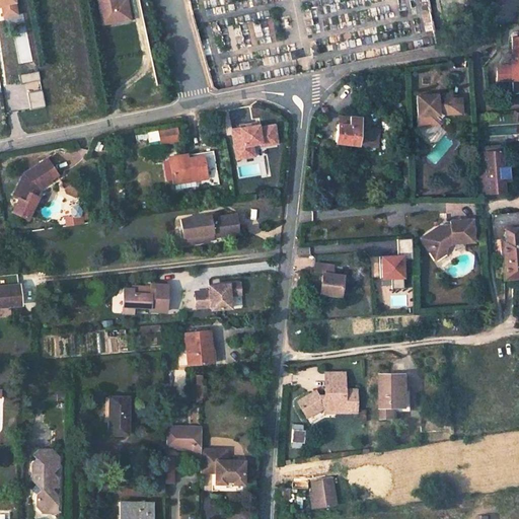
[(0,0),(0,2),(0,3),(3,15),(16,13),(13,0),(0,0)]
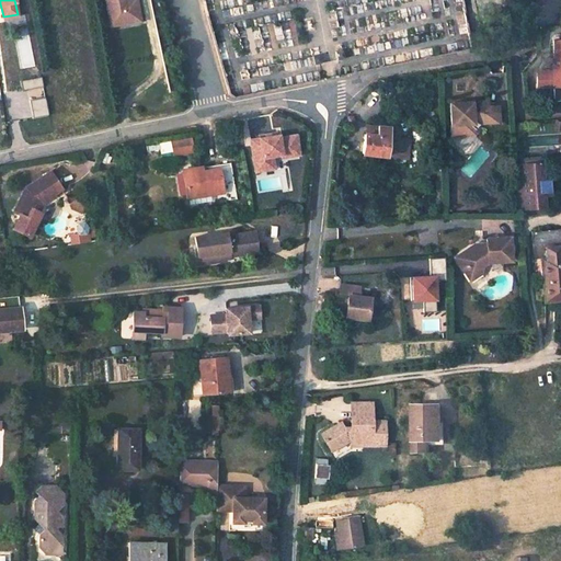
[(101,0),(106,25),(121,23),(122,30),(137,26),(134,4),(126,6),(123,7),(122,1),(122,0),(101,0)]
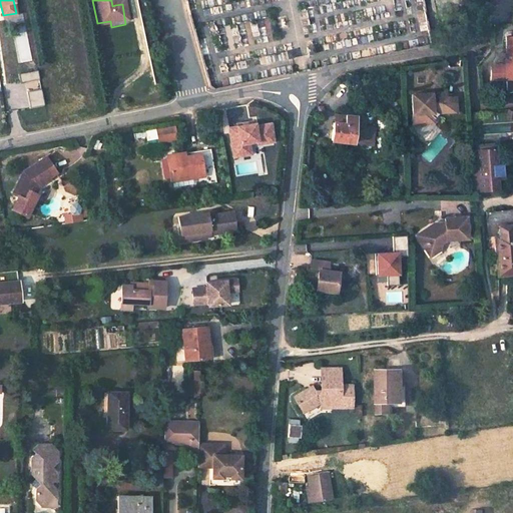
[(110,21),(97,23),(98,29),(111,27),(110,21)]
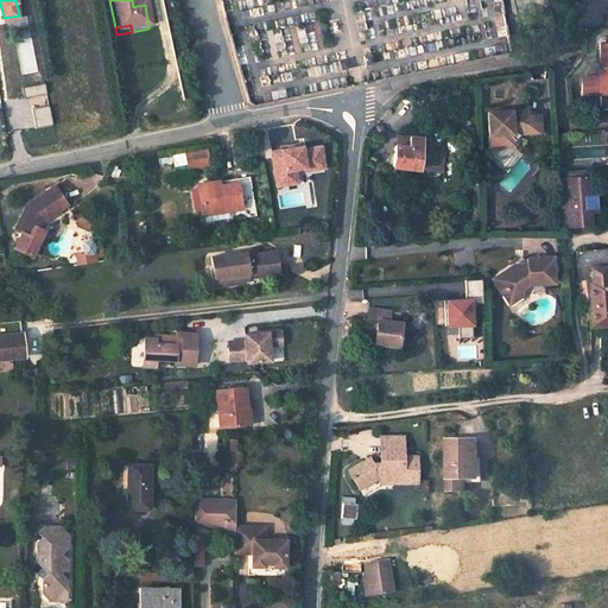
[(607,39),(600,39),(600,58),(599,58),(599,74),(582,74),(583,90),(600,90),(600,87),(607,87),(607,39)]
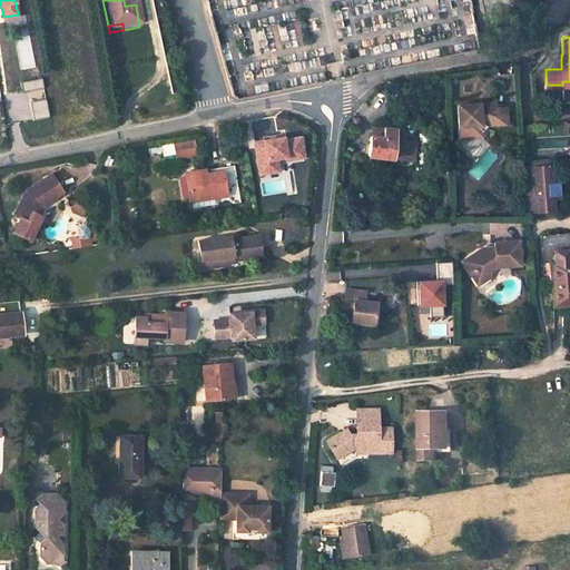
[(45,89),(42,78),(21,82),(23,92),(45,89)]
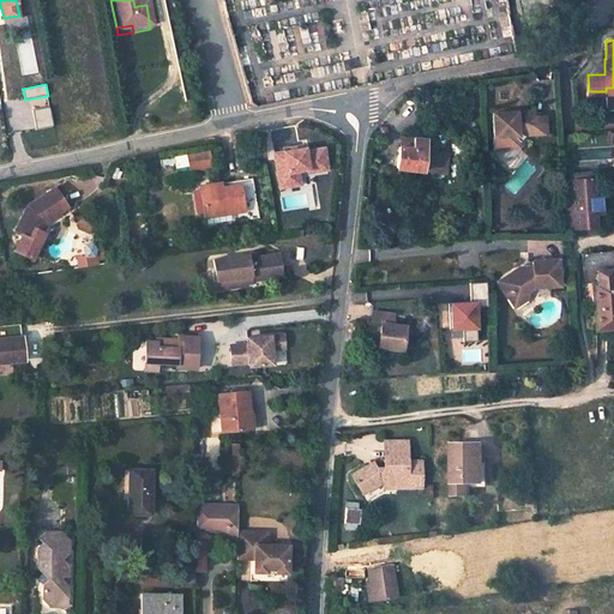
[(54,126),(49,107),(32,110),(36,130),(54,126)]
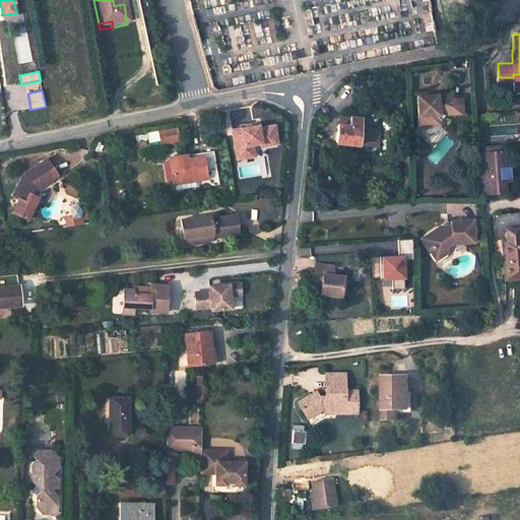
[(435,113),(440,108),(447,108),(448,113),(463,112),(463,96),(453,96),(453,91),(443,91),(443,96),(440,96),(440,91),(418,92),(419,118),(425,118),(425,122),(435,122),(435,113)]
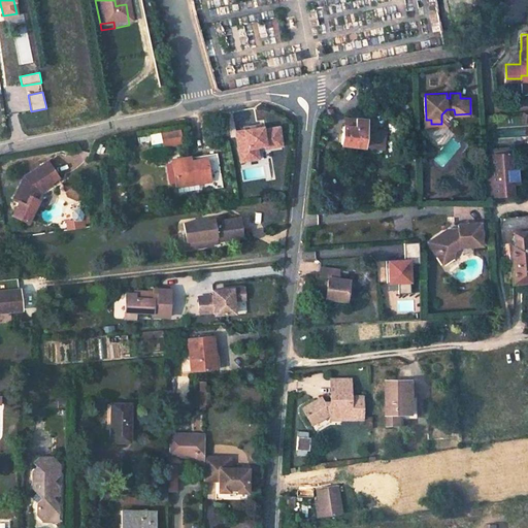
[(332,109),(327,108),(324,113),(326,119),(331,119),(334,113),(332,109)]
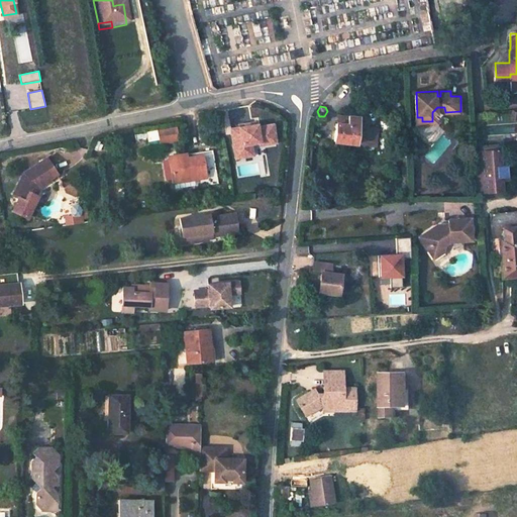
[(437,114),(440,111),(445,112),(444,107),(437,107),(432,112),(432,121),(437,121),(437,114)]
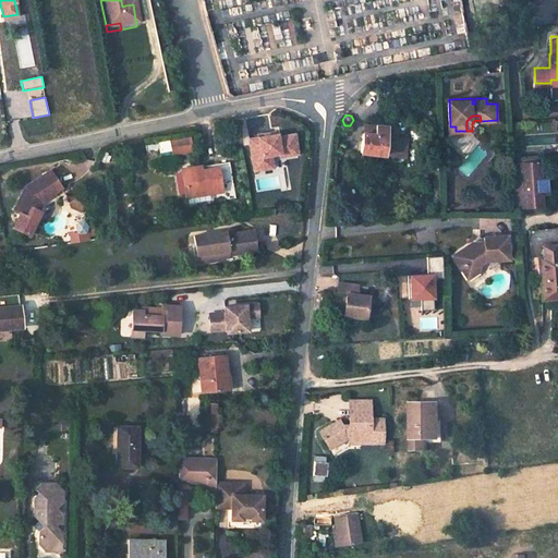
[(399,154),(402,124),(378,122),(377,132),(365,131),(363,152),(399,154)]
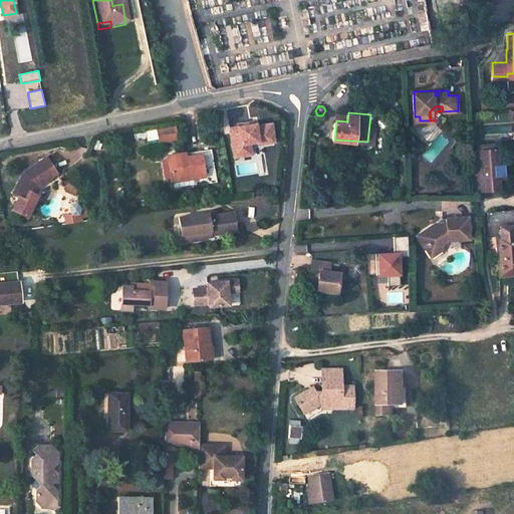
[(255,126),(255,123),(236,126),(237,132),(231,133),(235,152),(251,149),(250,142),(256,141),(257,144),(273,141),(270,123),(255,126)]
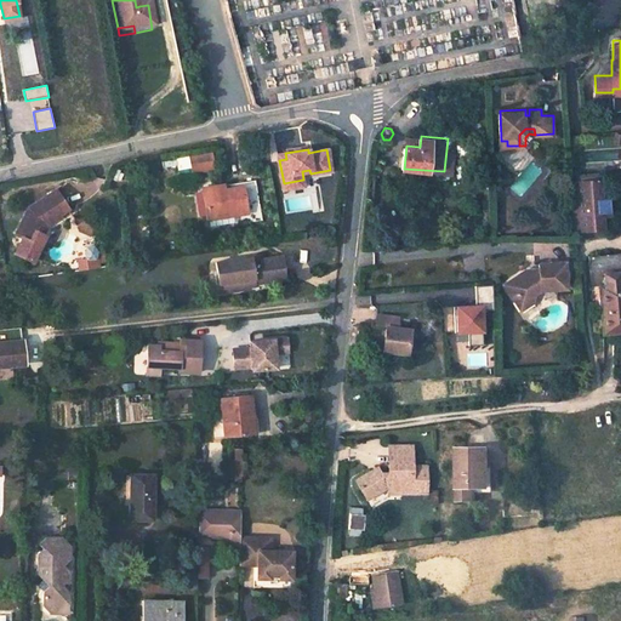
[(211,153),(187,157),(191,172),(214,169),(211,153)]
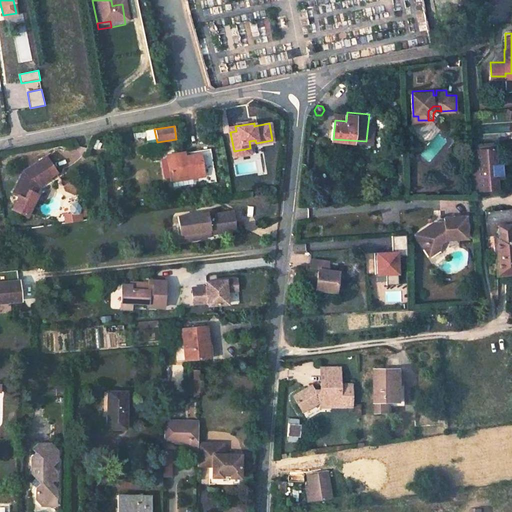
[(501,186),(498,147),(476,149),(478,188),(501,186)]
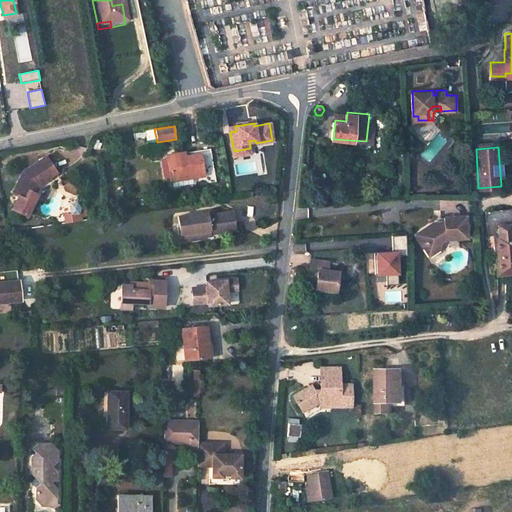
[(250,148),(234,151),(235,156),(251,153),(250,148)]
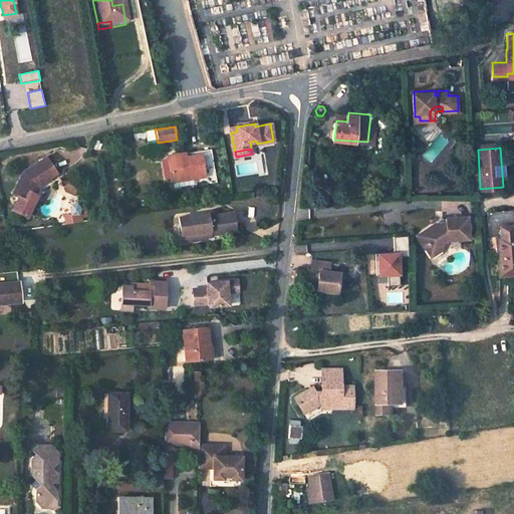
[(25,198),(29,189),(27,188),(30,182),(33,180),(36,184),(48,176),(47,175),(55,169),(45,154),(21,169),(11,191),(17,194),(11,206),(25,213),(31,200),(29,199),(25,198)]
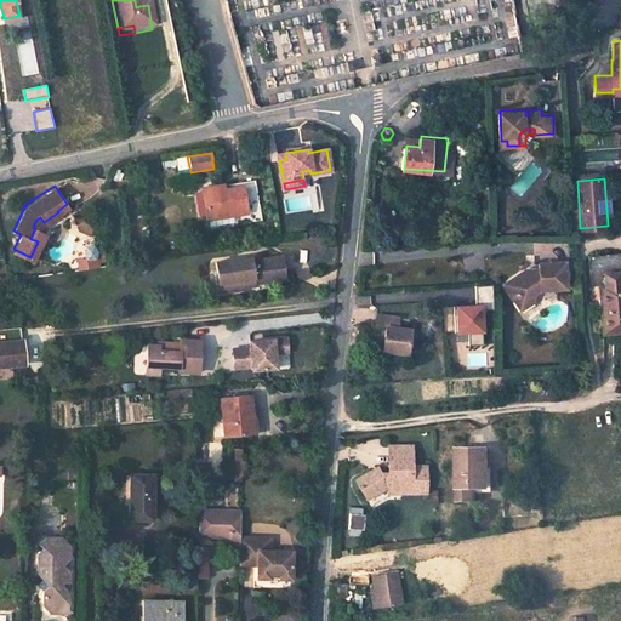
[(241,187),(212,192),(212,188),(201,191),(206,217),(223,214),(224,220),(246,216),(241,187)]
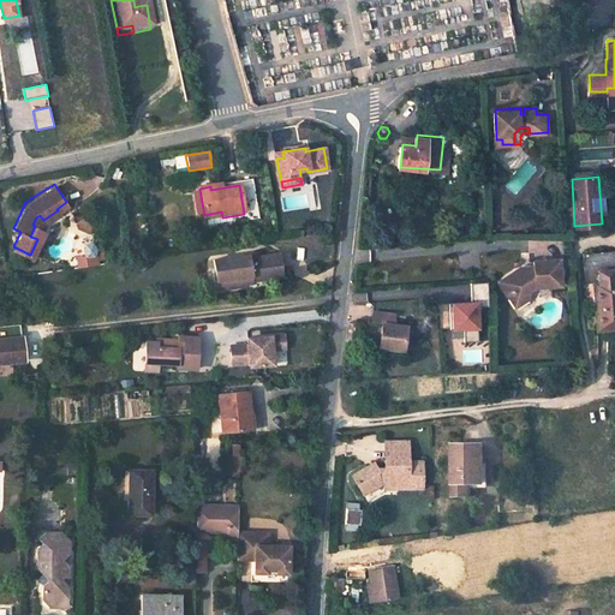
[(35,238),(43,220),(40,215),(36,218),(33,225),(35,226),(30,237),(35,238)]
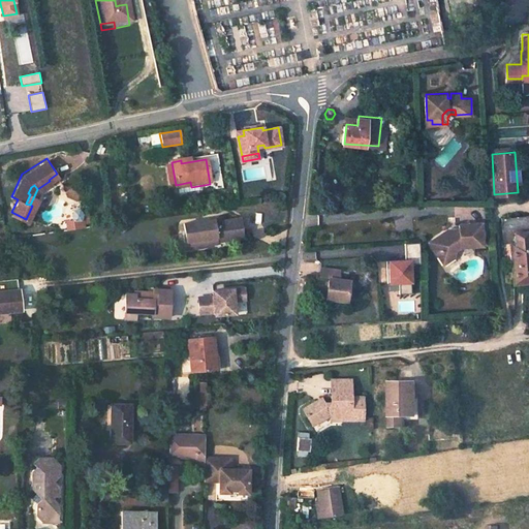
[(74,197),(79,190),(70,186),(65,189),(67,193),(74,197)]
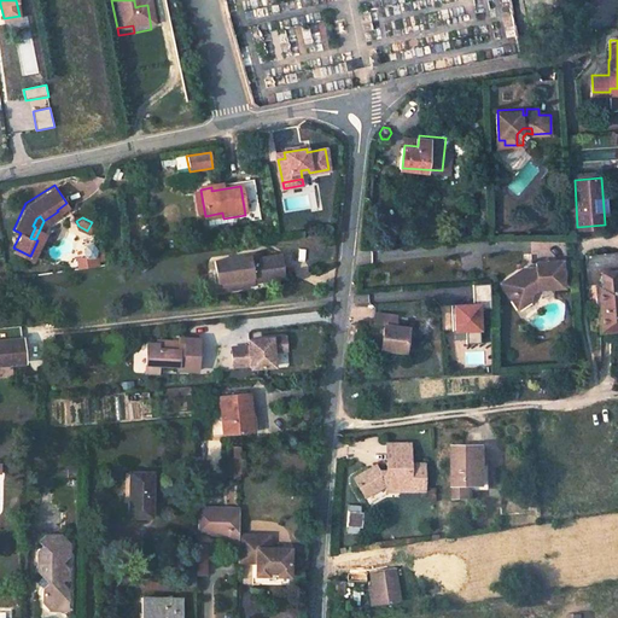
[(617,254),(592,256),(596,310),(601,309),(602,331),(617,330),(617,254)]
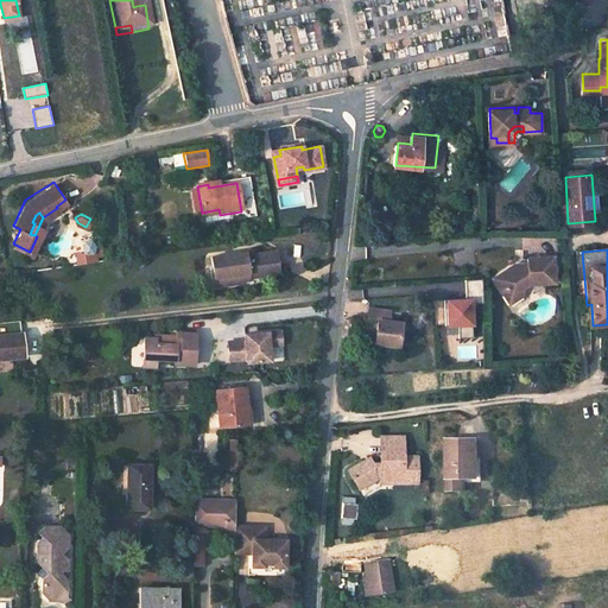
[(282,274),(278,252),(247,255),(247,254),(214,259),(217,286),(248,282),(252,279),(282,274)]
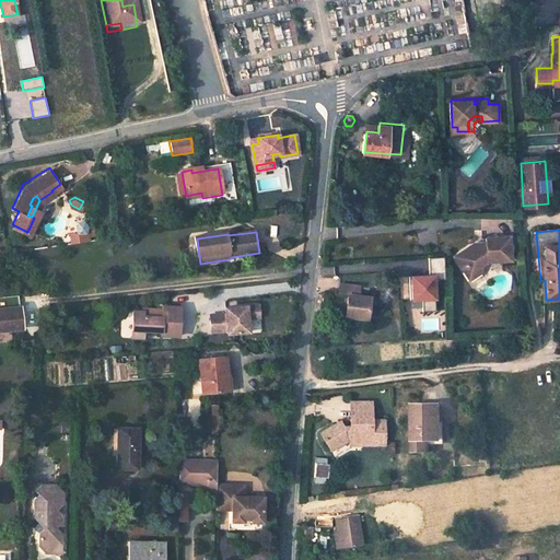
[(489,261),(512,261),(511,236),(488,237),(488,241),(485,241),(485,245),(478,245),(476,243),(461,253),(474,272),(483,266),(489,261)]
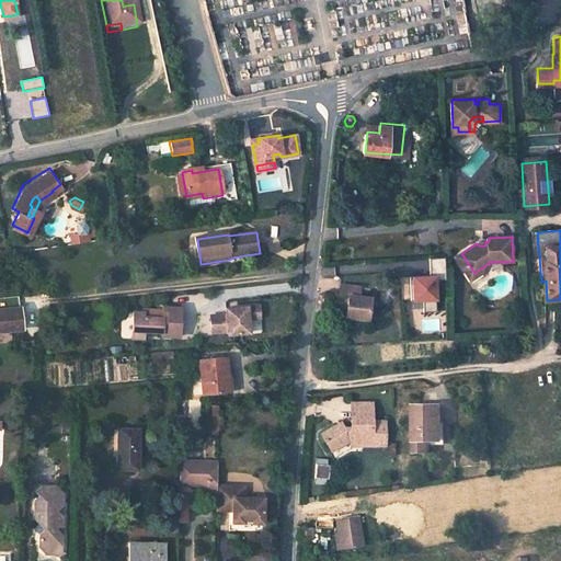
[(457,256),(472,279),(483,273),(484,266),(474,273),(461,253),(457,256)]
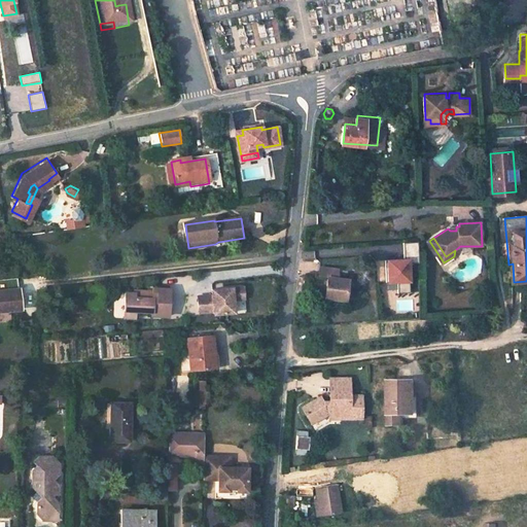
[(402,242),(403,255),(416,254),(416,241),(402,242)]
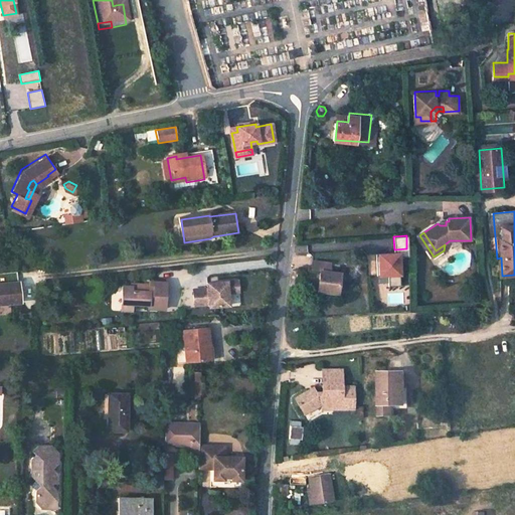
[(398,251),(375,251),(375,276),(388,276),(388,285),(399,284),(398,251)]
